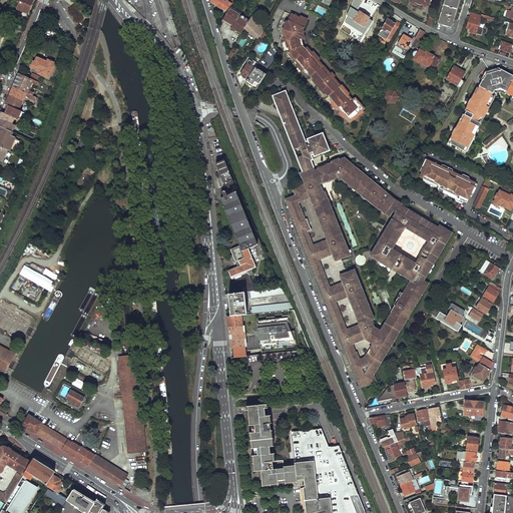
[(19,0),(17,8),(22,10),(28,13),(33,0),(19,0)]
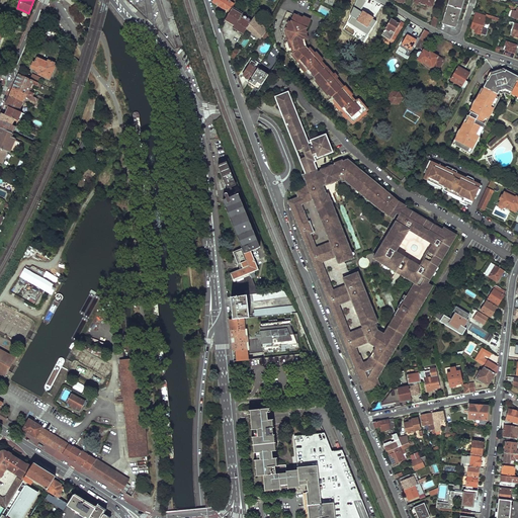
[(169,0),(161,0),(168,18),(175,16),(169,0)]
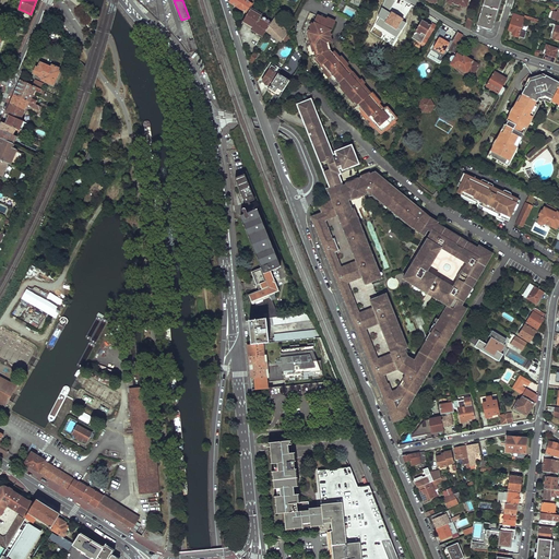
[(246,0),(229,0),(229,2),(247,13),(250,7),(252,3),(246,0)]
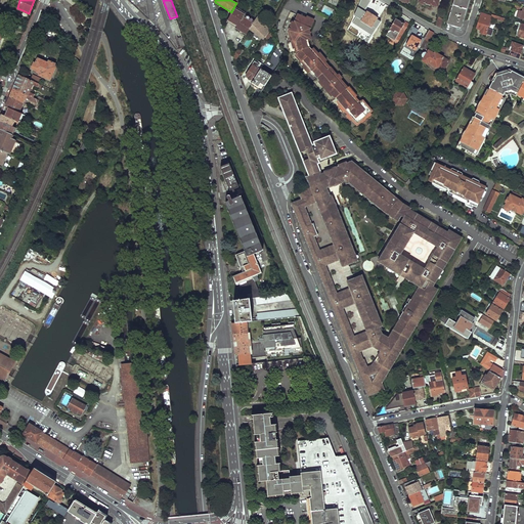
[(328,0),(326,3),(331,5),(330,6),(337,10),(340,4),(333,1),(333,0),(328,0)]
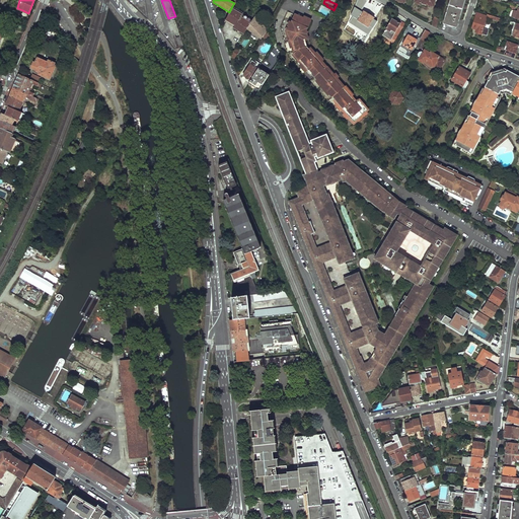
[(449,0),(443,23),(455,27),(463,0),(449,0)]
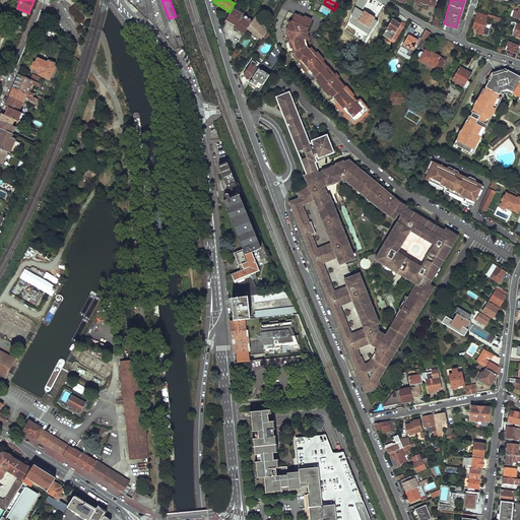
[(230,12),(225,19),(235,25),(234,27),(244,35),(248,28),(250,24),(253,18),(233,6),(230,12)]
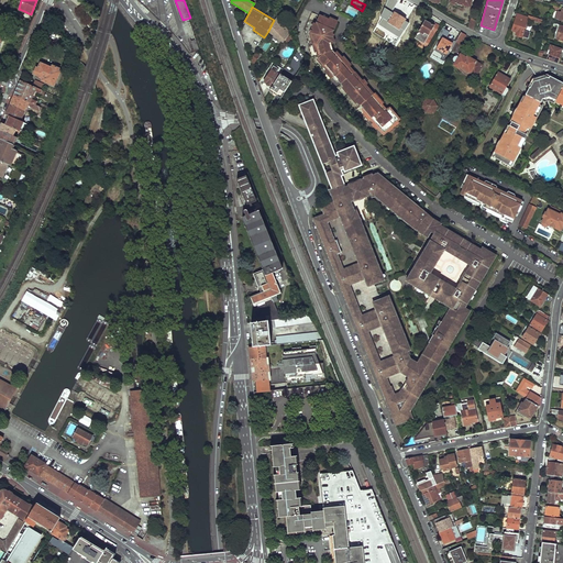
[(390,25),(387,31),(394,34),(397,29),(399,31),(407,19),(395,12),(388,24),(390,25)]
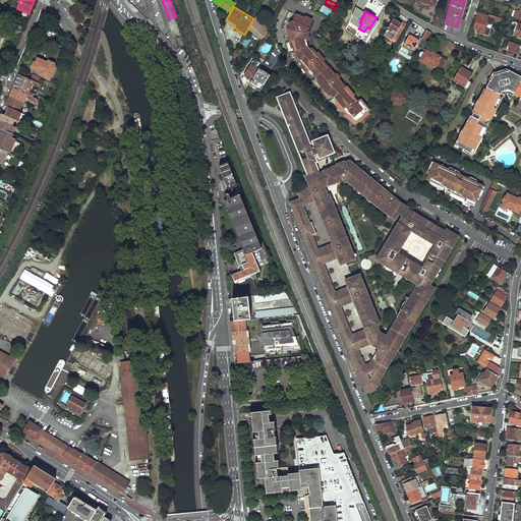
[(478,12),(474,27),(478,29),(477,33),(483,35),(483,34),(488,35),(490,30),(485,27),(488,15),(478,12)]
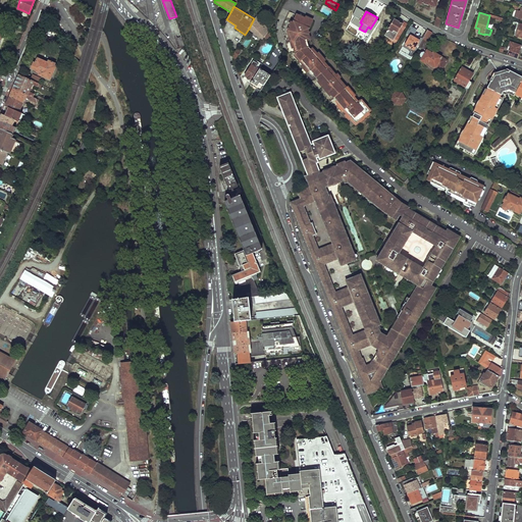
[(312,21),(297,15),(289,32),(292,42),(293,42),(294,45),(293,45),(296,55),(301,61),(300,62),(308,71),(309,70),(311,69),(315,74),(313,75),(318,82),(319,81),(320,81),(325,86),(324,87),(327,91),(328,90),(332,95),(331,95),(336,101),(335,102),(356,124),(362,119),(361,118),(365,114),(366,115),(370,111),(361,100),(358,102),(346,88),(328,67),(328,68),(315,52),(313,53),(309,48),(307,41),(308,41),(306,35),(312,21)]
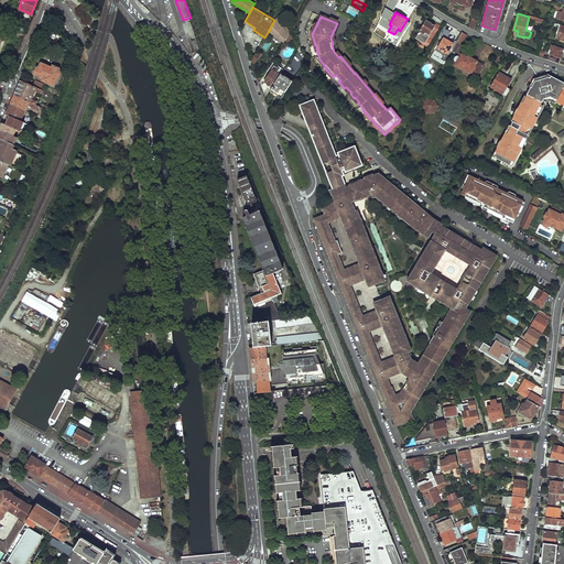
[(274,20),(271,26),(274,29),(272,33),(284,42),(291,32),(282,21),(281,22),(277,18),(274,20)]
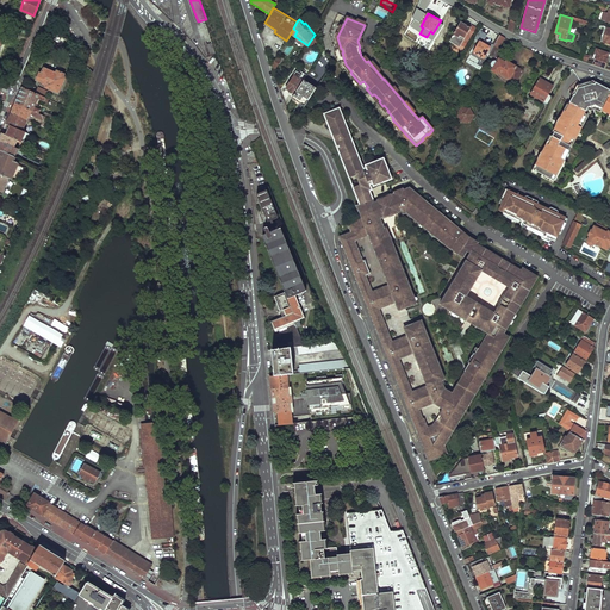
[(460,23),(449,42),(459,48),(460,45),(464,48),(475,27),(472,26),(471,29),(460,23)]
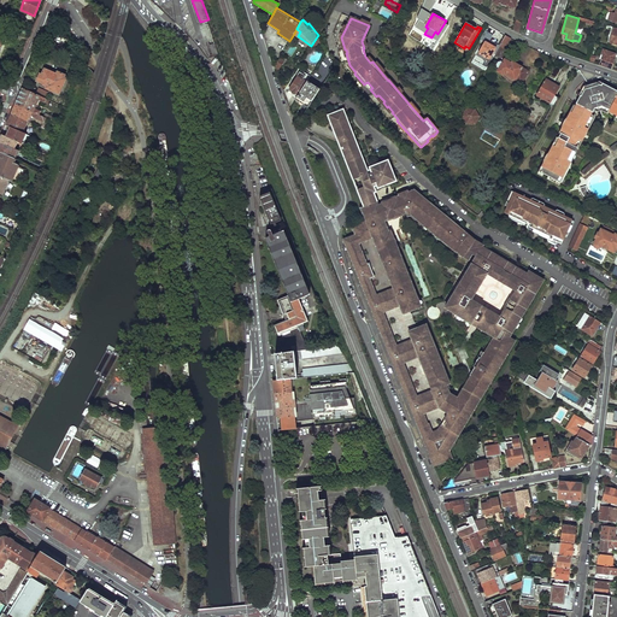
[(500,46),(491,41),(493,36),(485,31),(479,41),(483,43),(475,57),(476,57),(474,62),(486,69),(498,50),(500,46)]
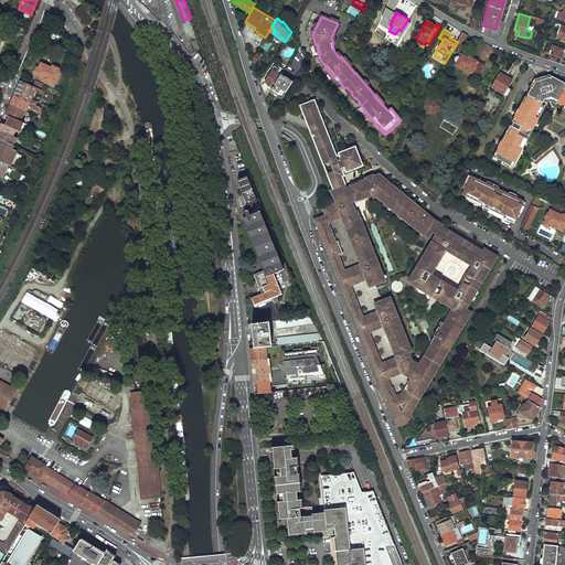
[(291,32),(285,42),(297,41),(291,32)]
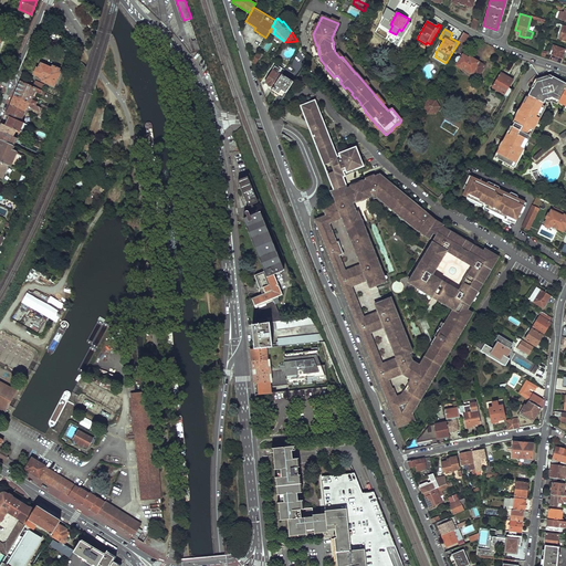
[(457,45),(453,51),(461,54),(460,56),(458,58),(457,60),(457,62),(458,63),(457,65),(461,69),(462,67),(479,77),(484,65),(463,53),(467,48),(463,45),(469,35),(463,33),(459,42),(457,45)]
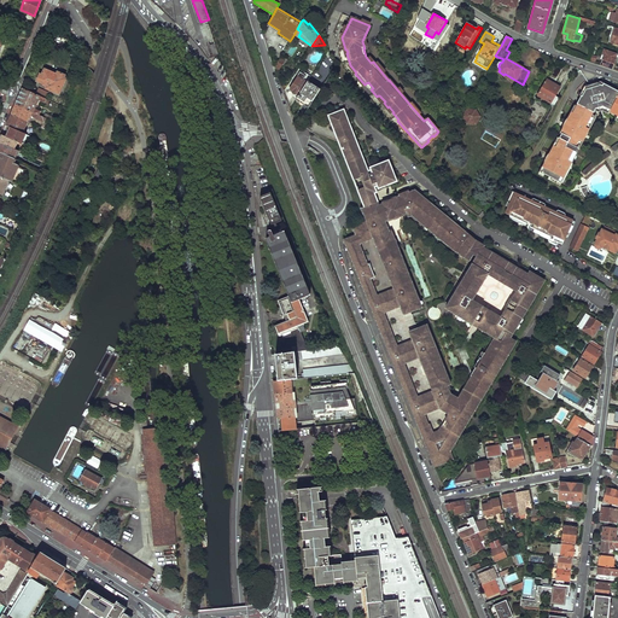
[(617,54),(604,50),(600,58),(602,59),(600,64),(612,69),(616,60),(614,59),(617,54)]
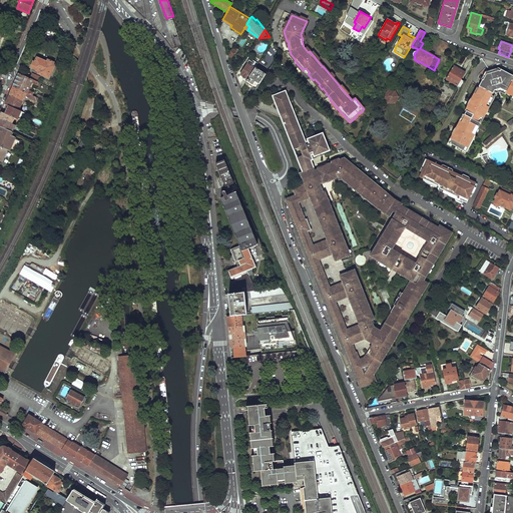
[(38,74),(49,79),(55,65),(54,64),(55,62),(45,58),(44,60),(37,57),(35,62),(33,62),(30,68),(39,72),(38,74)]
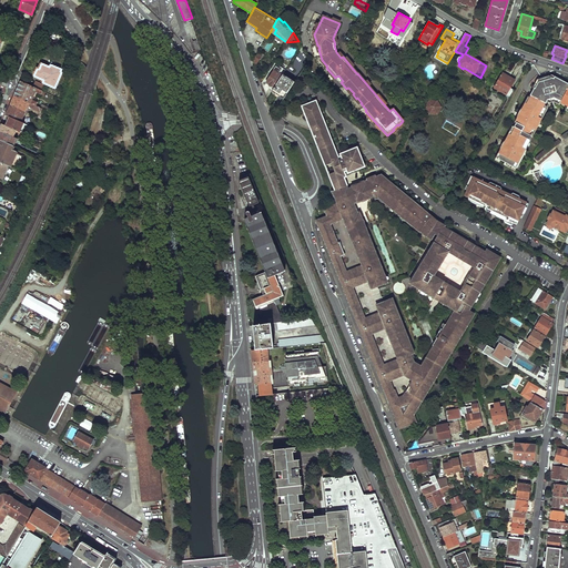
[(266,83),(274,88),(283,74),(286,70),(284,68),(281,72),(280,74),(274,71),(273,71),(266,83)]
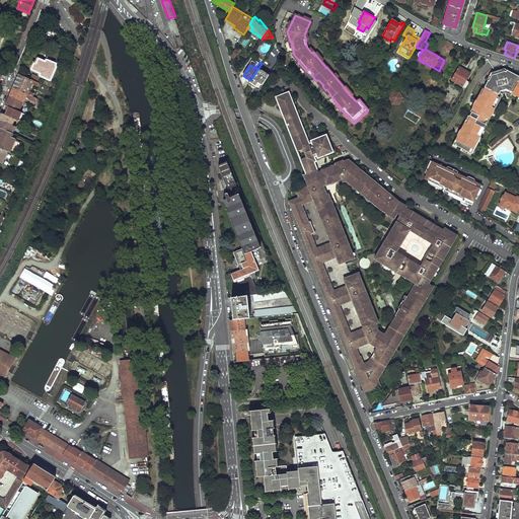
[(459,67),(451,80),(461,86),(460,88),(464,90),(468,82),(465,80),(469,74),(459,67)]
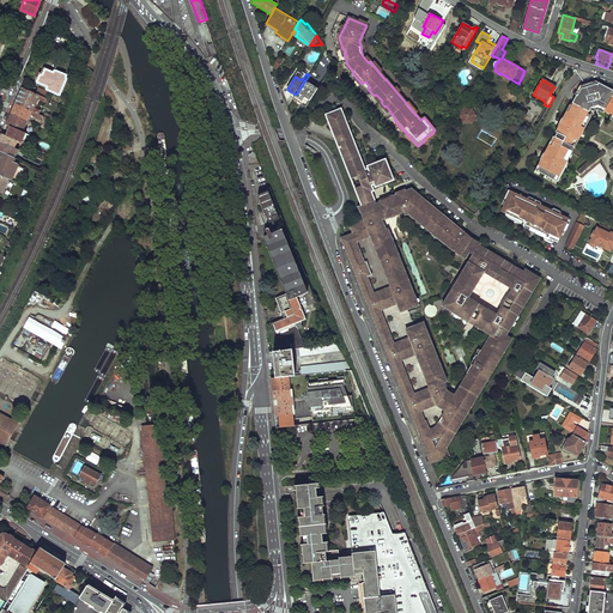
[(296,95),(293,99),(305,108),(317,90),(305,80),(296,95)]
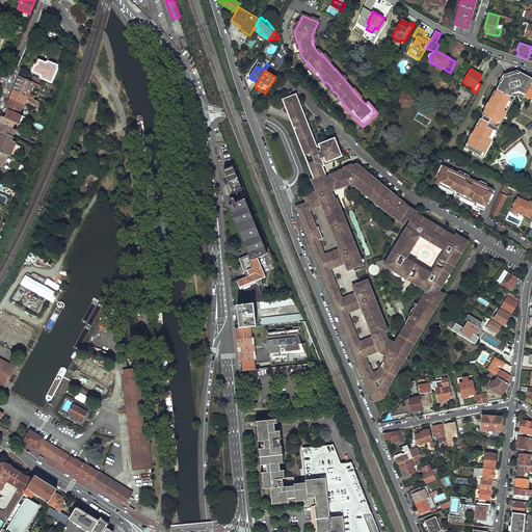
[(467,149),(480,156),(483,158),(497,132),(493,130),(495,126),(499,128),(512,103),(508,101),(510,97),(510,98),(517,96),(523,98),(525,95),(526,96),(526,95),(531,98),(531,99),(531,100),(530,104),(531,104),(531,78),(530,78),(530,77),(525,74),(525,75),(520,72),(517,71),(513,73),(513,75),(507,76),(507,75),(503,76),(500,82),(500,83),(497,89),(498,90),(497,91),(495,91),(491,97),(488,103),(490,103),(489,106),(487,105),(485,109),(487,110),(486,112),(484,111),(482,114),(483,115),(481,120),(482,120),(481,121),(480,120),(478,124),(480,125),(478,127),(476,126),(473,133),(475,134),(475,135),(472,134),(470,139),(471,139),(470,140),(469,140),(467,144),(469,144),(467,149)]
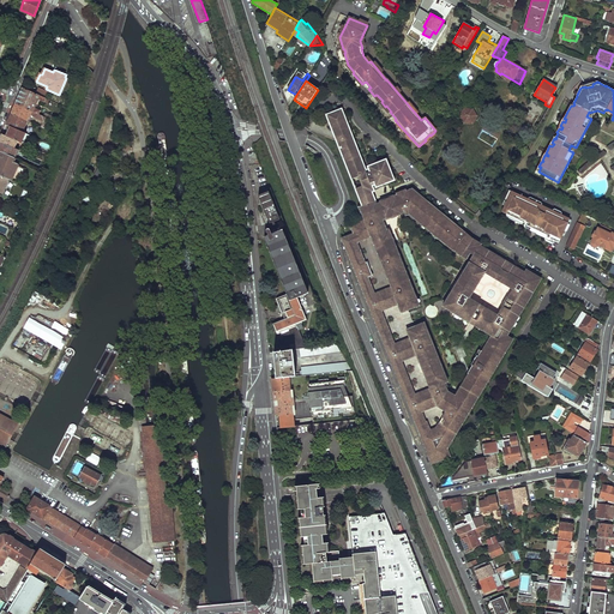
[(14,104),(38,115),(41,110),(35,108),(38,101),(46,103),(47,102),(48,103),(49,101),(44,98),(36,95),(22,89),(18,96),(14,104)]
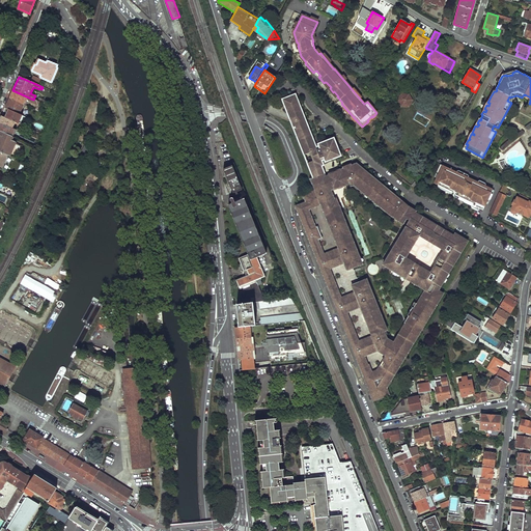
[(9,99),(25,106),(27,100),(30,102),(30,103),(37,106),(39,102),(37,101),(33,100),(12,90),(11,94),(9,99)]
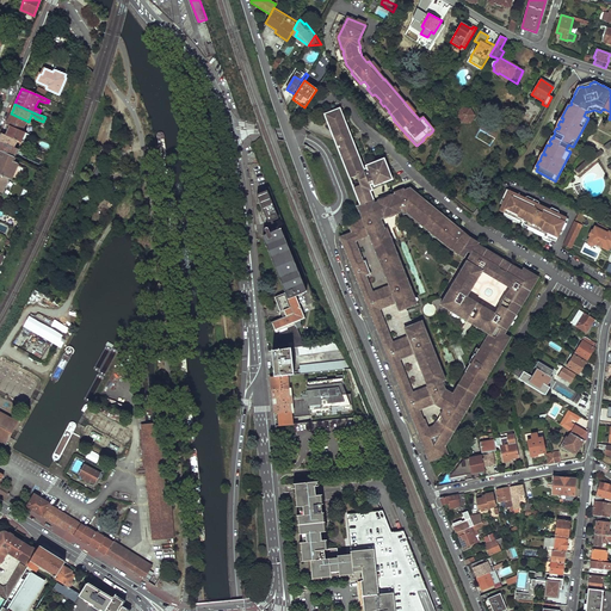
[(475,116),(470,107),(462,107),(457,115),(461,123),(470,123),(475,116)]
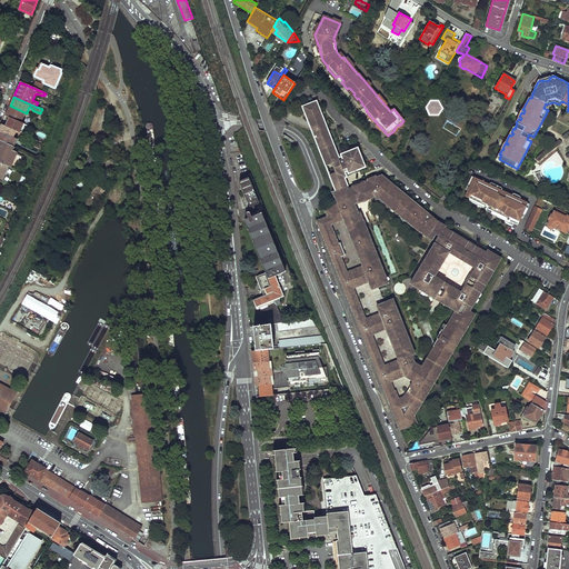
[(323,125),(318,110),(316,102),(306,106),(307,108),(303,110),(305,113),(307,112),(312,128),(311,129),(315,139),(317,138),(319,143),(317,143),(318,148),(322,146),(323,149),(319,150),(326,167),(331,165),(335,173),(329,176),(336,191),(335,192),(336,197),(335,197),(337,205),(328,208),(329,210),(326,212),(328,217),(317,221),(400,430),(406,428),(405,426),(407,425),(408,427),(417,423),(415,416),(415,415),(418,408),(417,407),(422,397),(425,398),(442,367),(441,366),(445,359),(447,360),(465,330),(463,329),(467,322),(469,323),(473,316),(475,317),(477,313),(471,310),(469,312),(468,312),(480,292),(479,291),(482,285),(483,286),(491,272),(492,273),(502,258),(488,248),(486,251),(446,227),(447,226),(438,220),(432,215),(431,217),(422,209),(422,210),(415,205),(416,203),(390,182),(390,183),(386,180),(385,182),(381,179),(383,177),(382,176),(376,178),(376,176),(367,179),(368,181),(365,183),(365,182),(352,187),(352,188),(349,189),(345,178),(343,176),(345,175),(343,170),(347,169),(349,173),(360,169),(360,166),(363,165),(359,151),(355,153),(353,150),(341,155),(343,159),(339,160),(338,156),(336,157),(331,146),(332,146),(329,137),(328,138),(326,132),(328,131),(325,123),(323,125)]
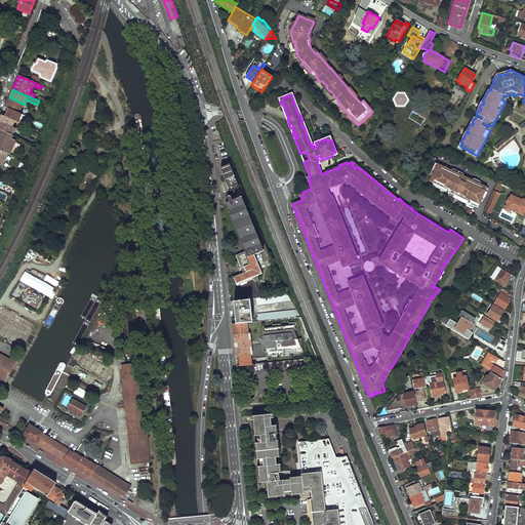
[(299,114),(292,94),(291,94),(293,102),(298,115),(299,114)]
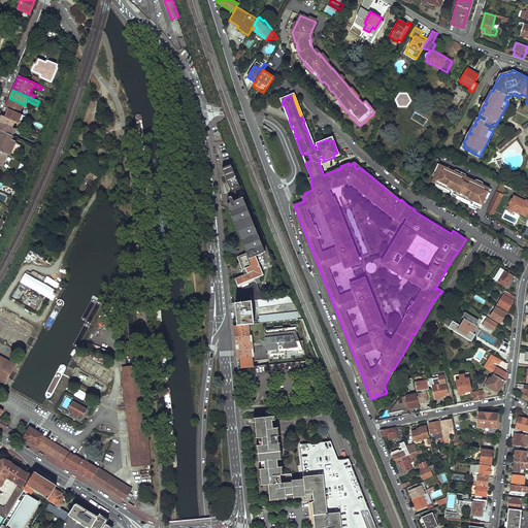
[(9,109),(23,116),(25,117),(26,114),(22,112),(25,105),(9,98),(6,103),(5,108),(9,109)]
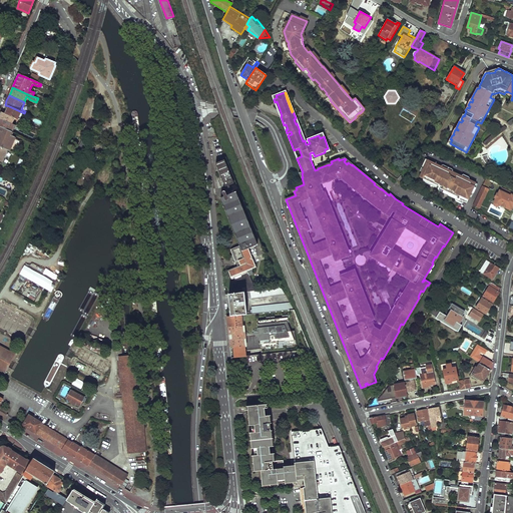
[(5,114),(15,118),(19,120),(22,112),(9,106),(5,114)]
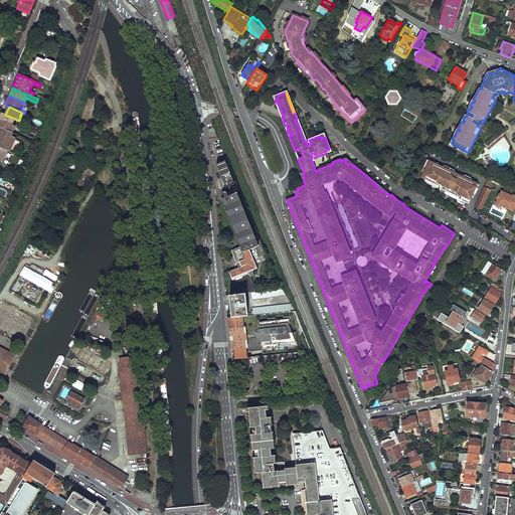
[(0,115),(0,119),(11,124),(13,125),(15,119),(5,115),(1,113),(0,116),(0,115)]
